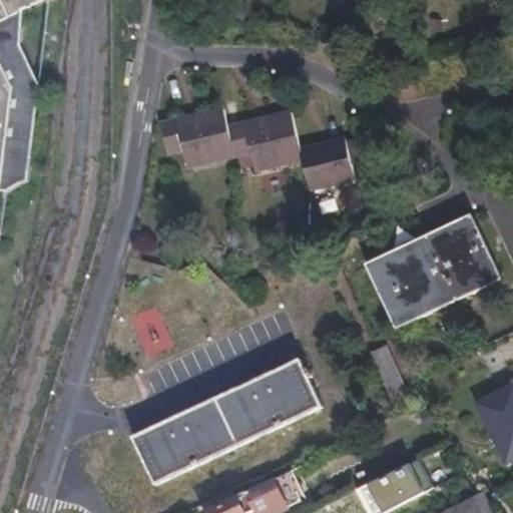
[(47,0),(0,0),(0,236),(4,235),(0,225),(0,207),(2,206),(3,196),(30,183),(42,83),(24,47),(24,13),(47,0)]
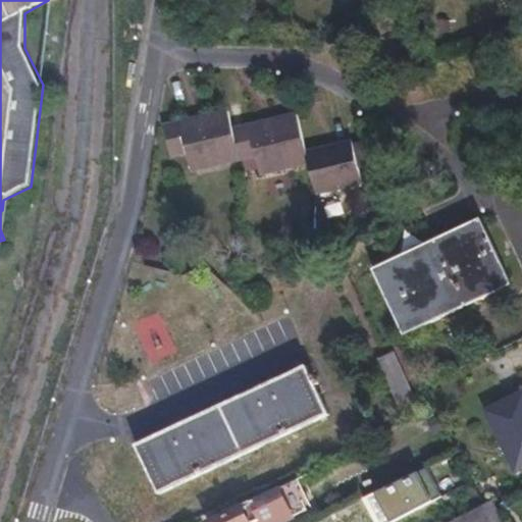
[(228,107),(163,122),(171,156),(188,152),(193,173),(242,162),(232,125),(228,107)]
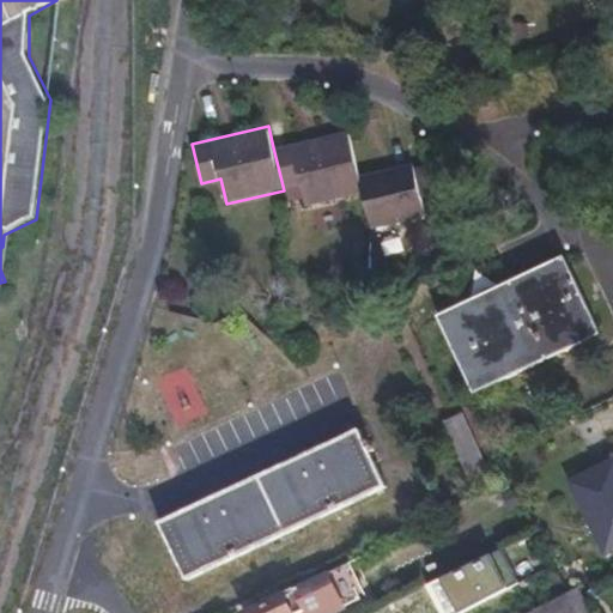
[(350,129),(273,147),(284,190),(299,187),(303,205),(364,190),(360,175),(350,129)]
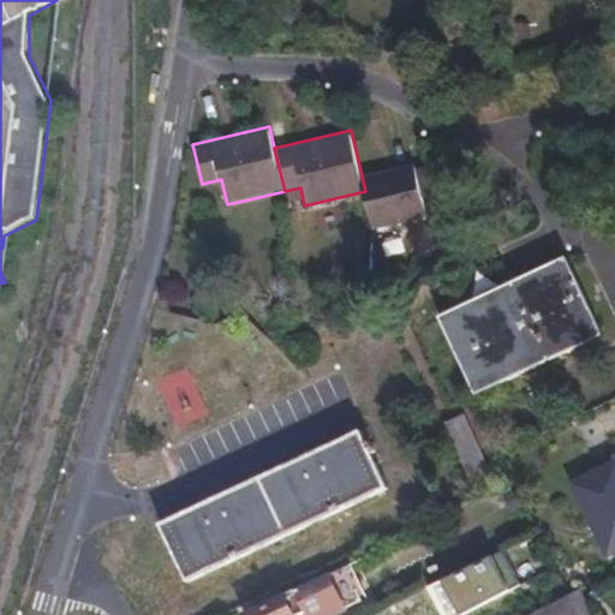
[(416,162),(362,175),(365,191),(374,230),(429,216),(416,162)]
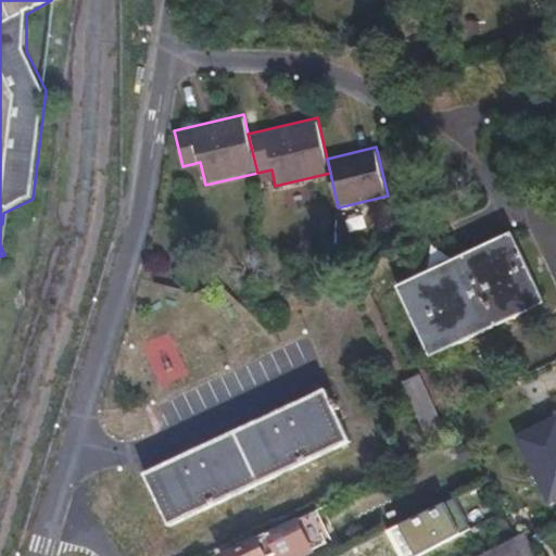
[(512,231),(395,285),(429,357),(545,304),(512,231)]
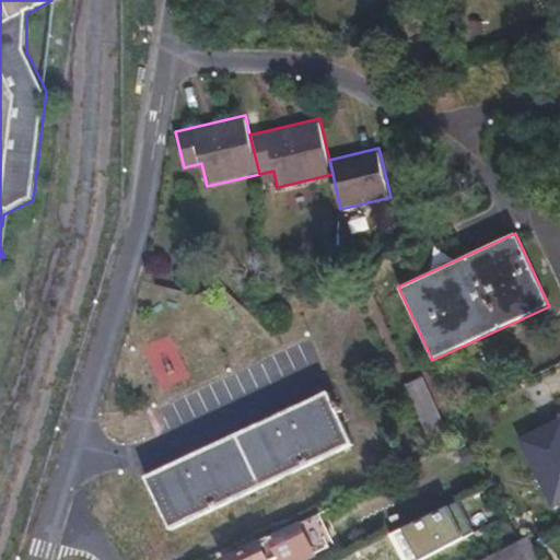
[(142,476),(168,532),(354,446),(328,391),(142,476)]
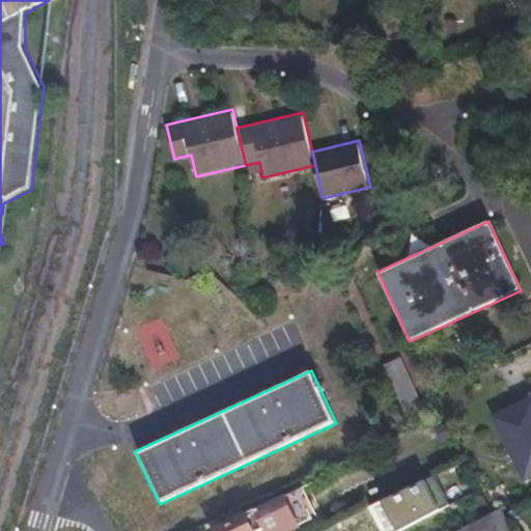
[(527,477),(530,474),(530,397),(495,415),(527,477)]
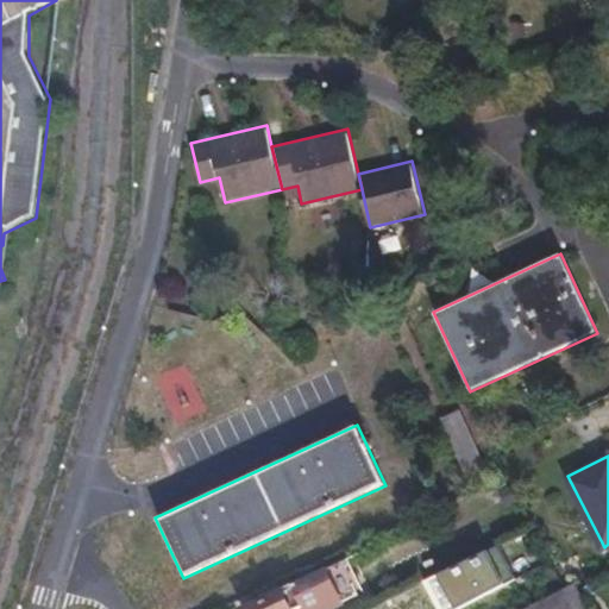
[(276,591),(283,608),(325,608),(357,595),(340,559),(319,569),(275,589),(276,591)]
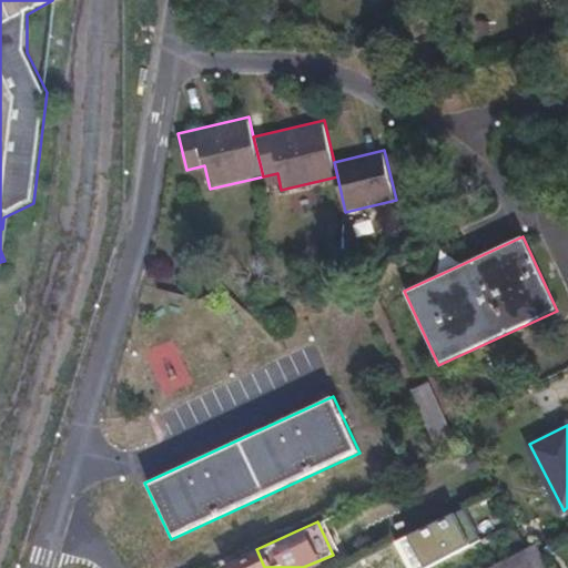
[(530,567),(523,550),(488,567),(530,567)]
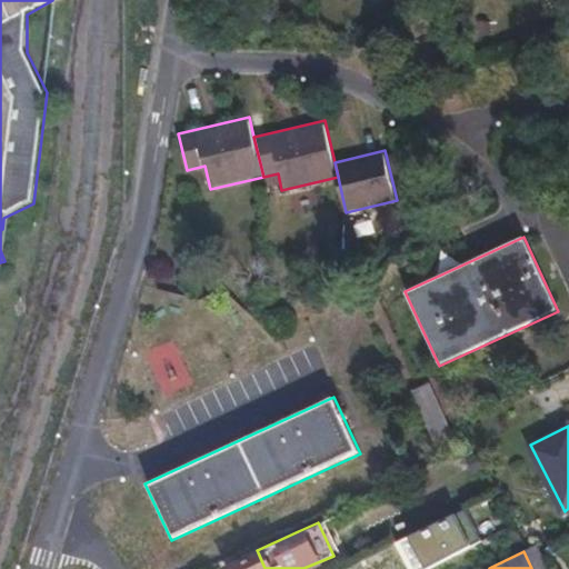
[(265,568),(258,552),(225,567),(226,568),(265,568)]
